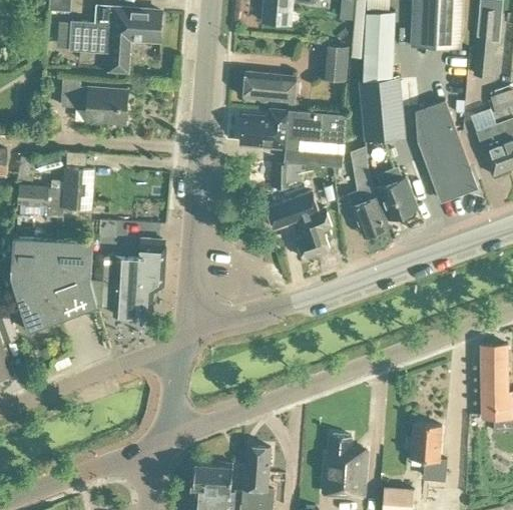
[(72,11),(71,0),(51,0),(51,10),(72,11)]
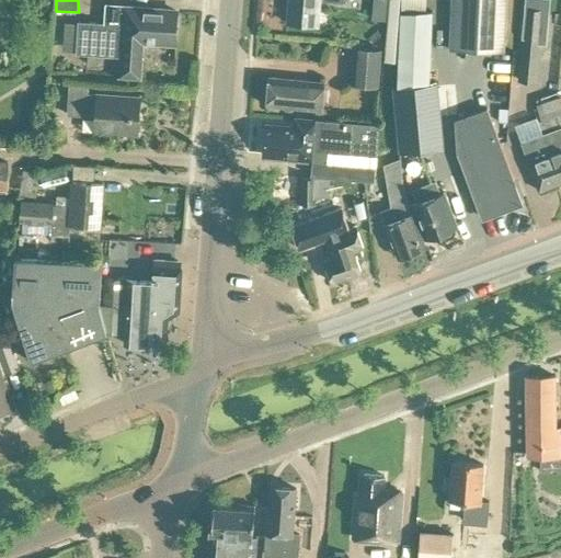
[(288,0),(287,25),(318,29),(320,3),(344,6),(344,0),(288,0)]
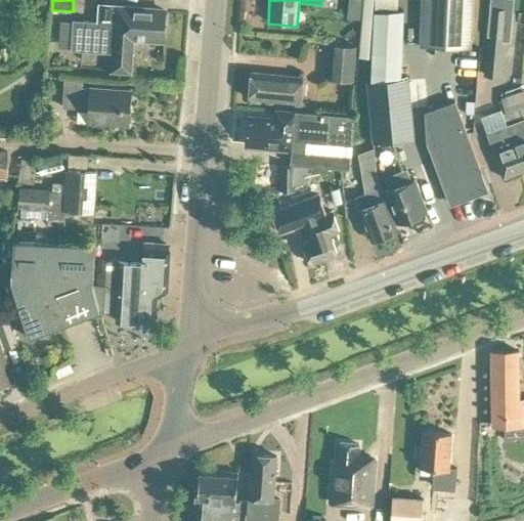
[(363,0),(359,59),(369,60),(374,0),(363,0)]
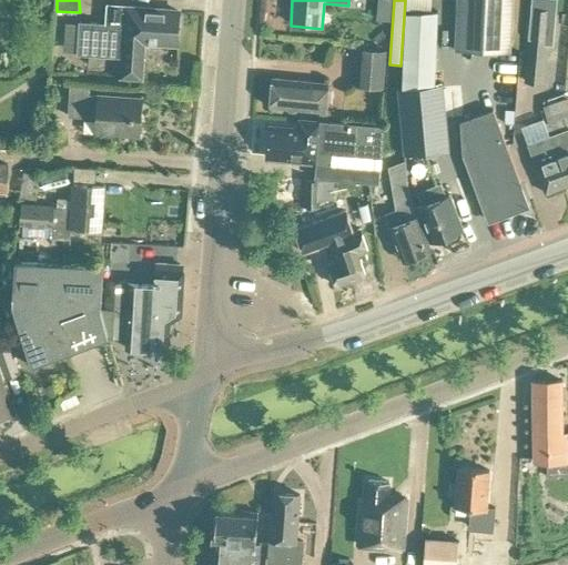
[(456,0),(455,53),(510,56),(511,0),(456,0)]
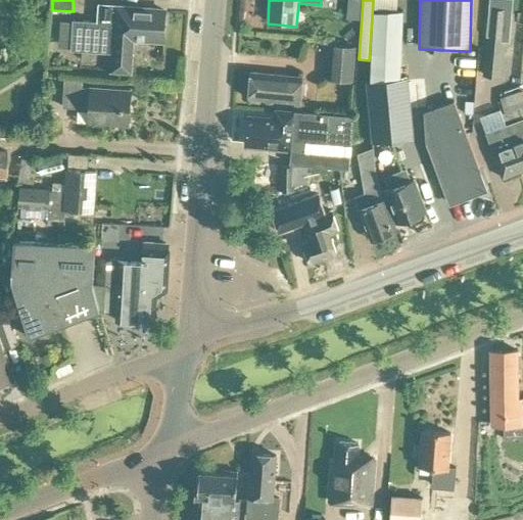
[(149,44),(150,42),(163,42),(165,13),(152,12),(152,10),(98,6),(97,25),(73,22),(70,52),(107,54),(106,74),(131,76),(133,43),(149,44)]
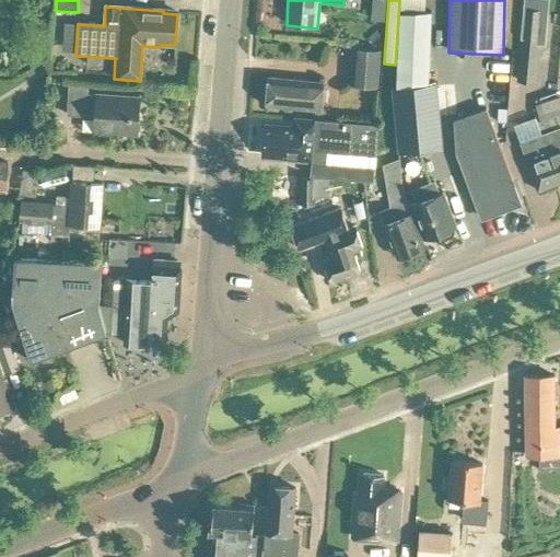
[(428,88),(431,15),(400,15),(397,90),(393,91),(398,155),(442,152),(435,86),(428,88)]
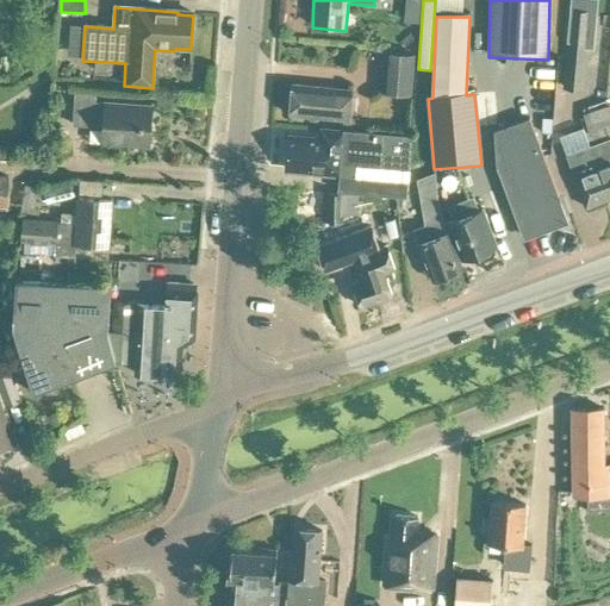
[(567,45),(565,69),(562,91),(585,93),(590,48),(567,45)]
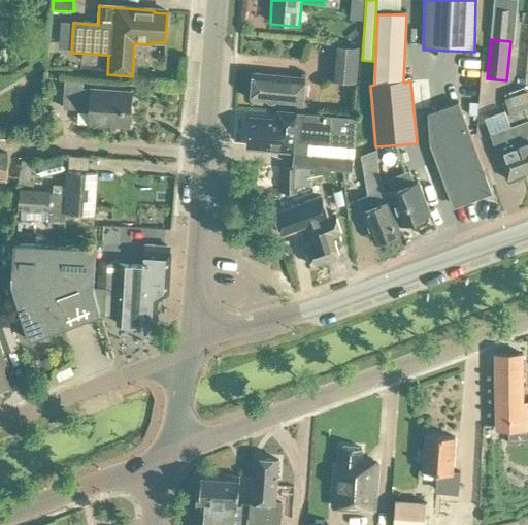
[(356,84),(359,48),(334,46),(332,81),(356,84)]
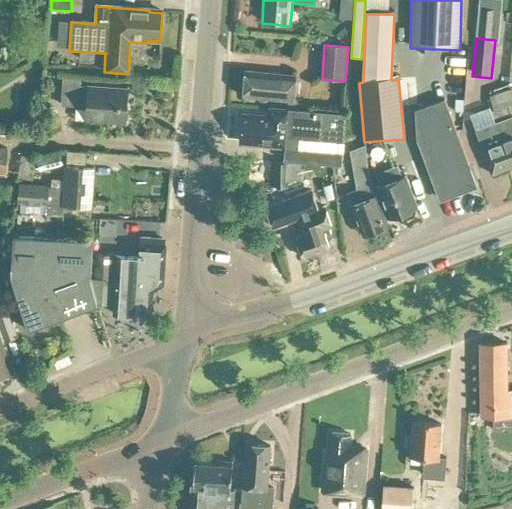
[(246,73),(243,98),(294,103),(296,77),(246,73)]
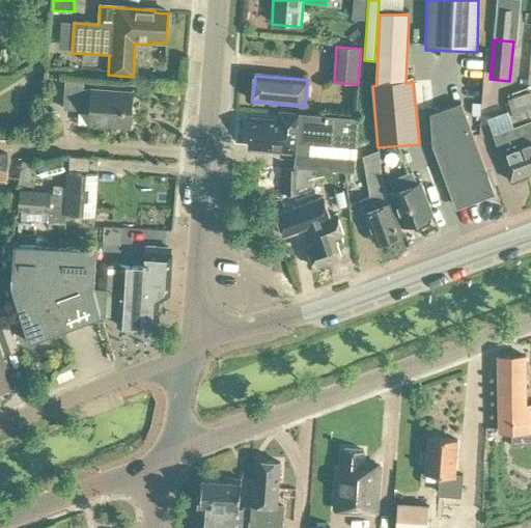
[(65,83),(63,107),(63,111),(79,112),(78,126),(88,127),(88,130),(106,132),(106,129),(131,131),(135,92),(91,89),(91,91),(82,90),(83,84),(65,83)]
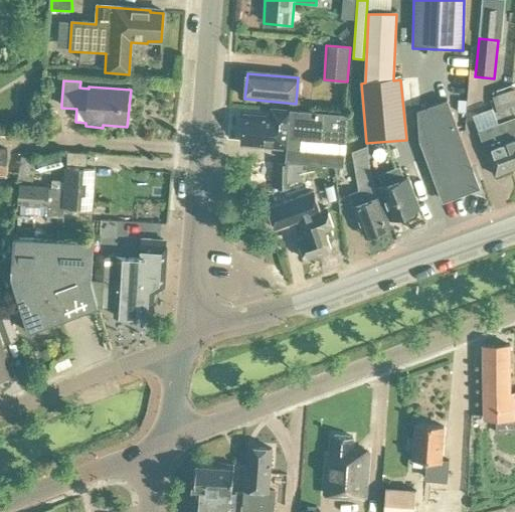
[(498,126),(514,171),(514,170),(514,96),(513,92),(488,100),(498,127),(498,126)]
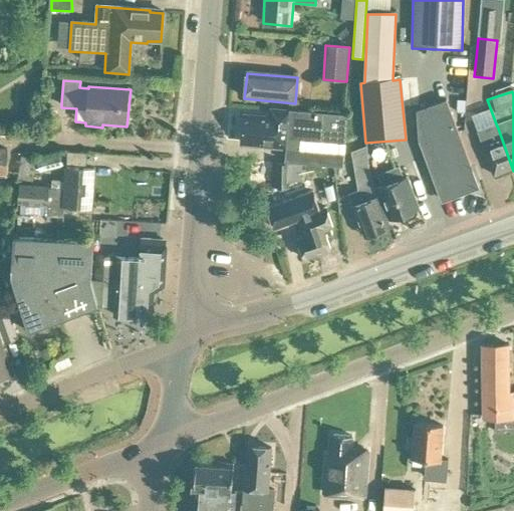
[(446,101),(416,113),(418,143),(441,201),(478,187),(446,101)]
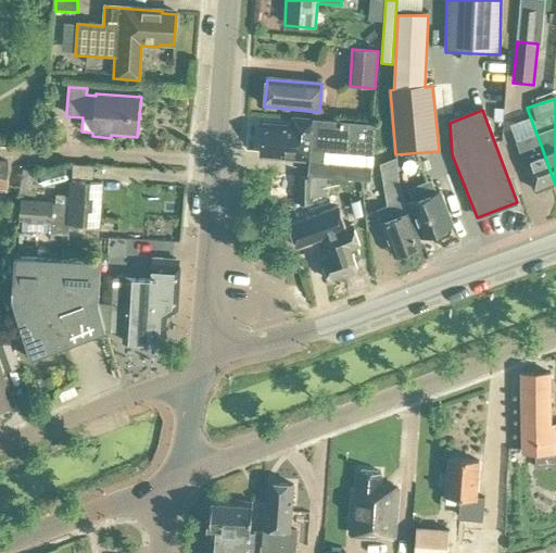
[(371,183),(377,127),(292,120),(292,128),(263,126),(261,156),(274,158),(274,160),(311,163),(312,162),(315,162),(314,177),(298,176),(297,204),(313,204),(313,198),(326,198),(327,178),(371,183)]
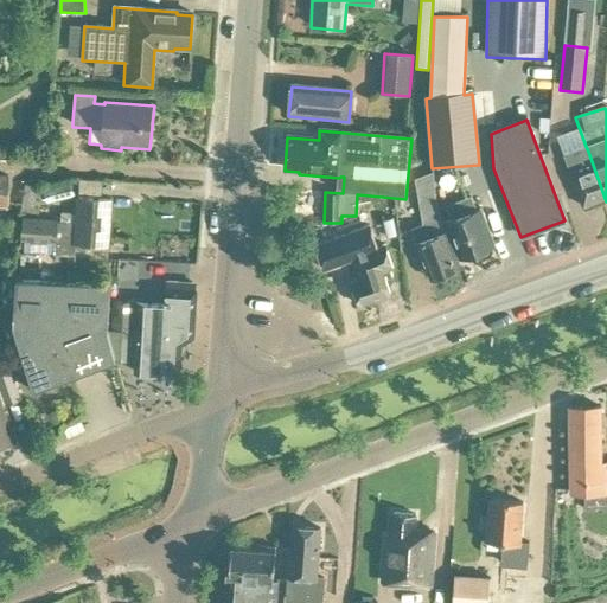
[(587,148),(587,149),(564,158),(572,175),(583,210),(606,201),(587,148)]
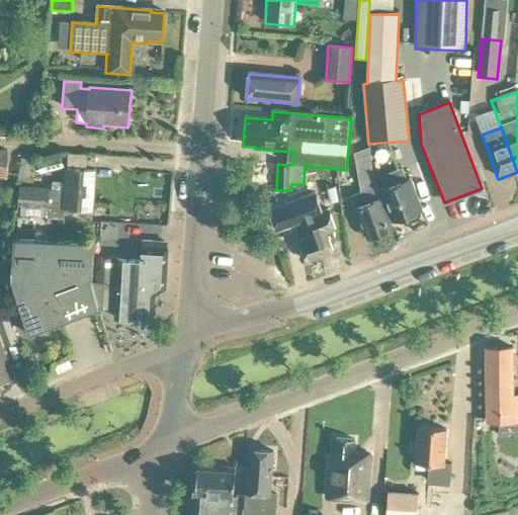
[(360,195),(355,196),(351,198),(355,210),(353,210),(358,226),(361,225),(367,241),(393,231),(381,200),(379,201),(375,190),(377,189),(372,177),(371,173),(368,149),(353,155),(360,195)]
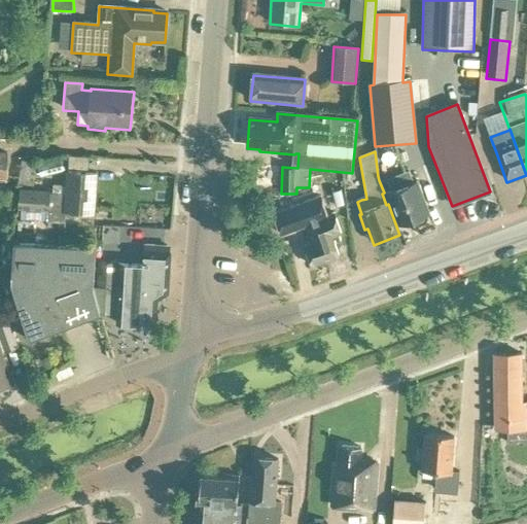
[(26,161),(23,177),(36,179),(38,163),(26,161)]
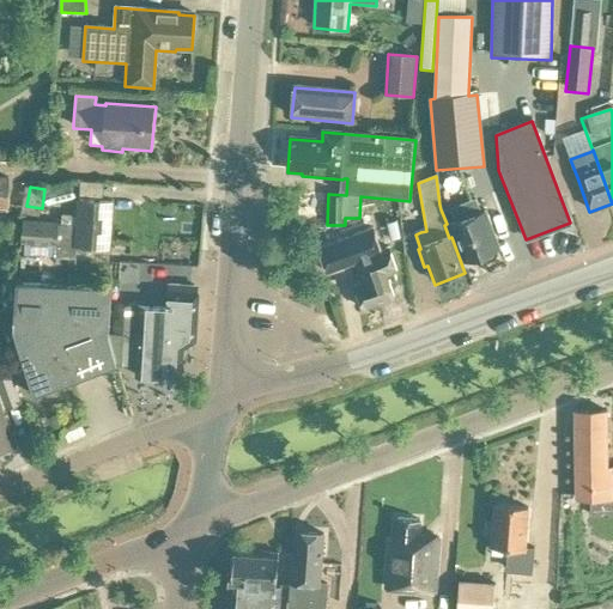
[(44,194),(48,207),(77,200),(73,187),(44,194)]
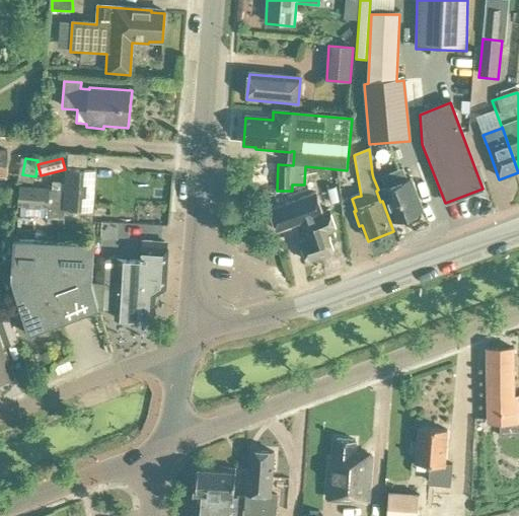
[(47,209),(47,219),(63,220),(64,210),(92,212),(94,173),(66,171),(65,193),(20,190),(19,207),(47,209)]
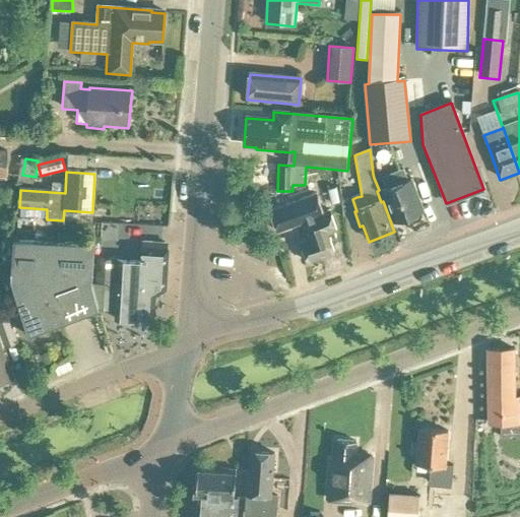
[(418,222),(421,218),(421,213),(414,194),(417,193),(412,181),(407,183),(403,172),(383,179),(387,191),(383,192),(395,223),(407,219),(410,222),(414,223),(418,222)]
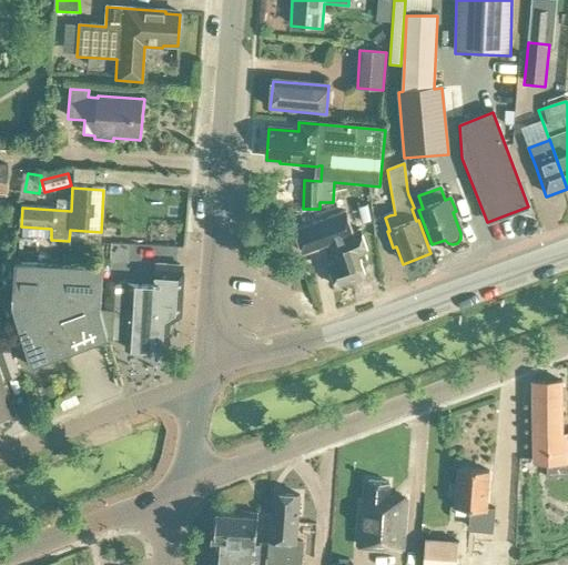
[(361,232),(353,234),(342,205),(327,211),(337,240),(328,243),(336,264),(328,266),(336,289),(365,278),(361,264),(367,262),(365,254),(367,254),(361,232)]
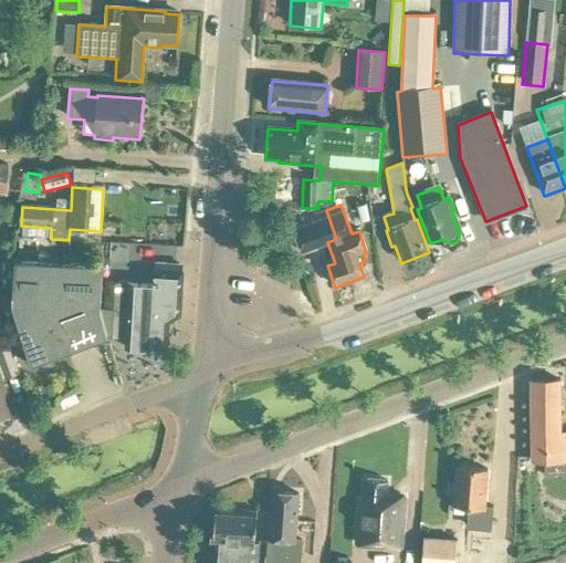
[(98,237),(97,267),(16,261),(12,305),(31,367),(107,339),(111,348),(125,350),(128,312),(100,310),(102,283),(103,267),(109,268),(111,238),(98,237)]
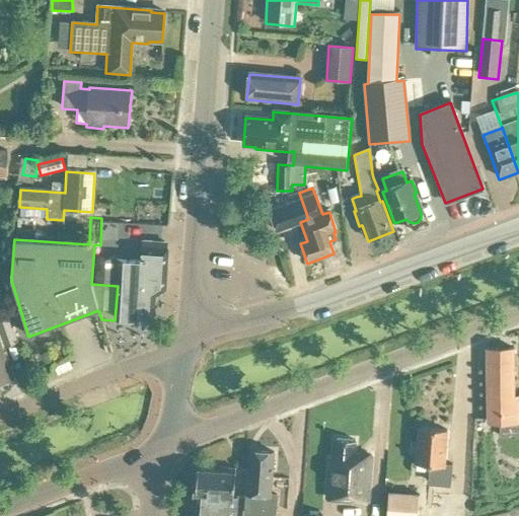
[(165,254),(167,254),(168,242),(144,241),(143,252),(165,254)]
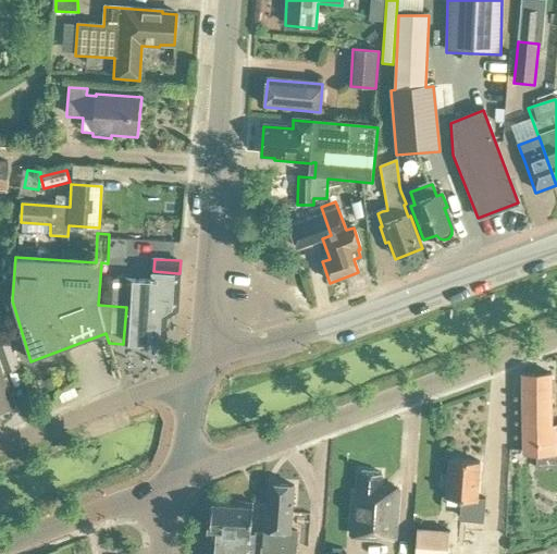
[(100,279),(98,305),(126,307),(123,344),(164,346),(165,319),(177,312),(180,273),(177,273),(153,271),(153,282),(100,279)]
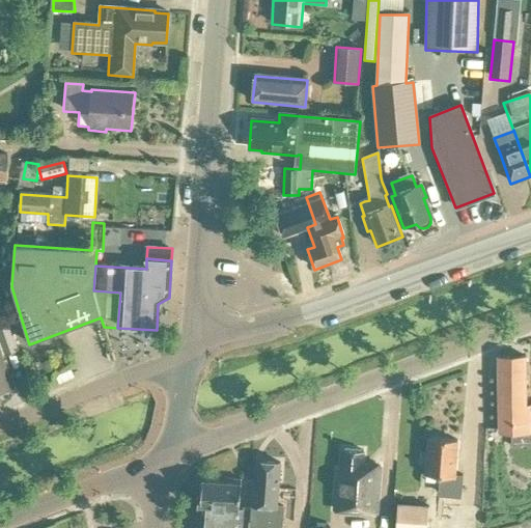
[(0,318),(0,341),(14,337),(6,316),(0,318)]
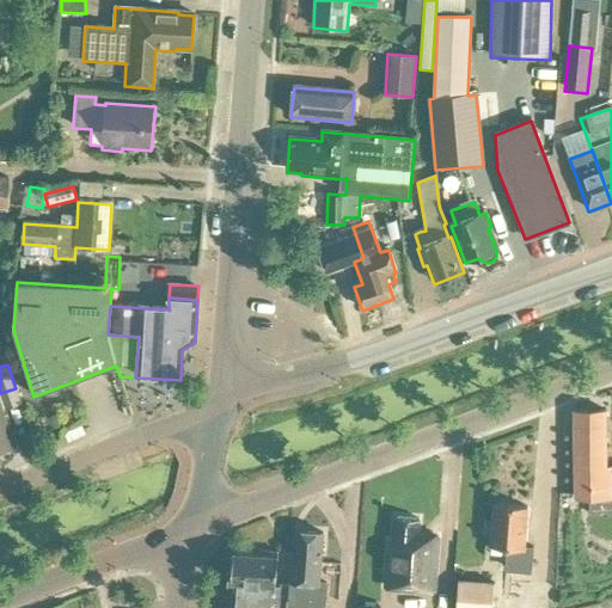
[(0,453),(14,448),(0,407),(0,453)]
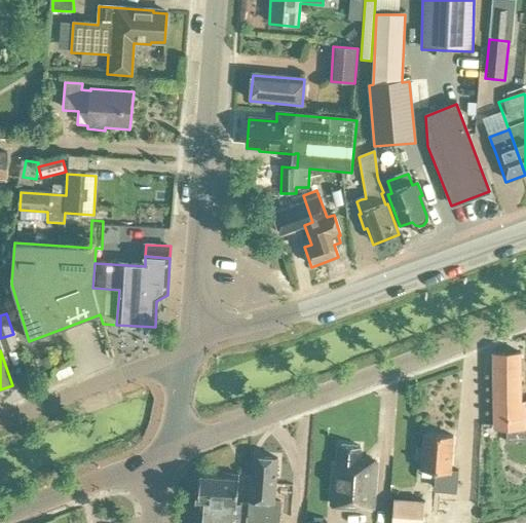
[(525,404),(521,404),(521,355),(493,355),(493,401),(494,401),(495,431),(525,430),(525,404)]
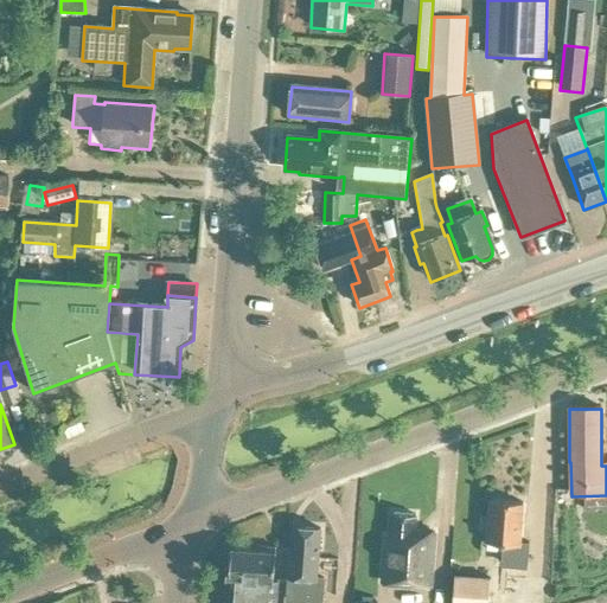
[(529,544),(521,544),(523,505),(490,502),(486,544),(502,545),(500,568),(526,570),(529,544)]
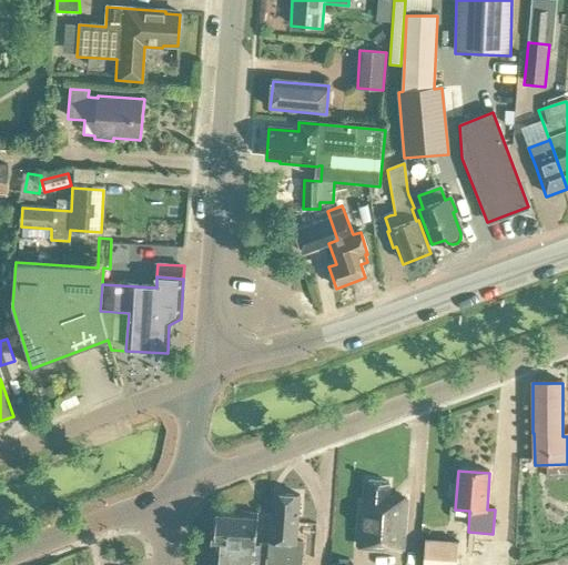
[(358,547),(389,550),(403,551),(406,501),(387,500),(388,484),(366,483),(365,505),(362,505),(358,547)]
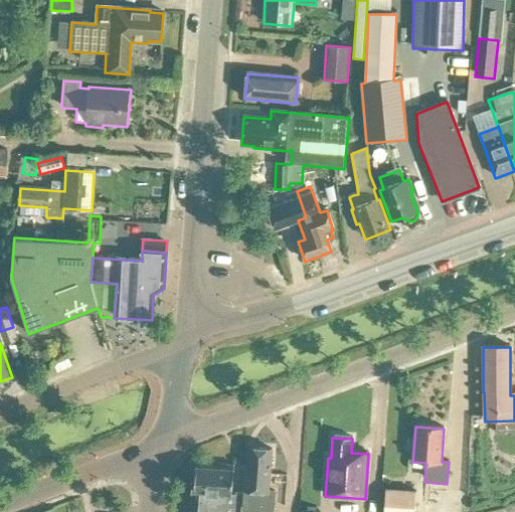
[(247,449),(243,511),(273,511),(275,493),(269,493),(272,451),(247,449)]
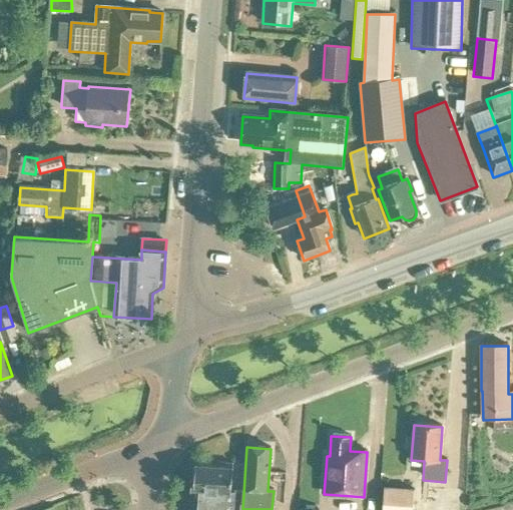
[(232,509),(234,492),(231,492),(233,465),(212,464),(212,466),(199,465),(194,469),(193,479),(191,479),(190,490),(191,490),(189,509),(232,509)]
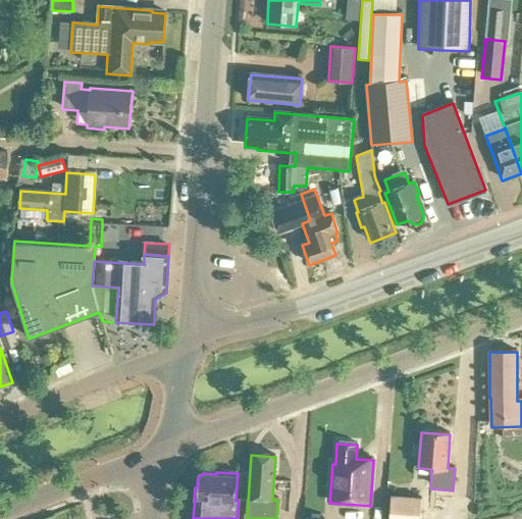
[(390,498),(388,518),(419,518),(421,500),(390,498)]
